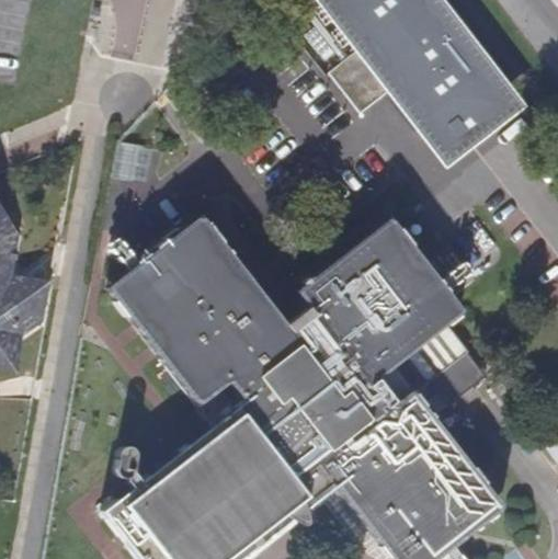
[(526,102),(447,0),(318,0),(357,50),(365,45),(397,86),(389,92),(445,164),(526,102)]
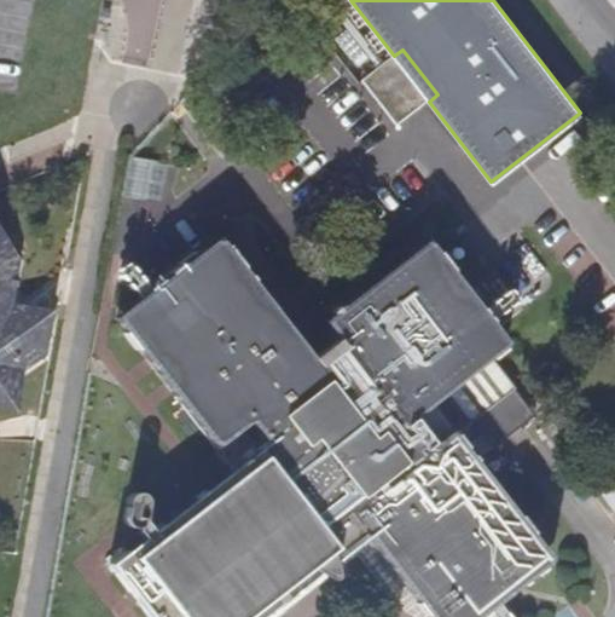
[(323,35),(285,67),(313,101),(350,69),(323,35)]
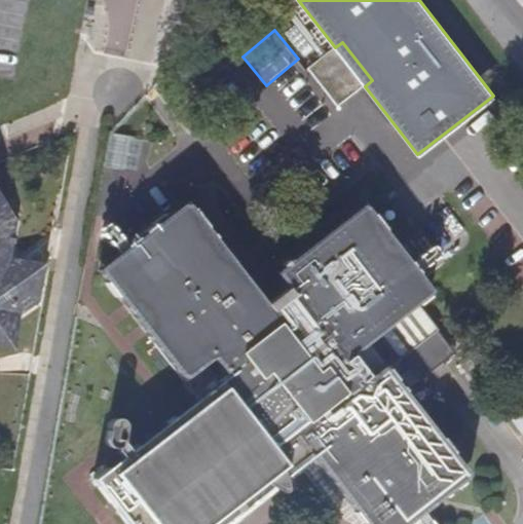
[(310,66),(340,106),(365,86),(372,80),(342,42),(335,47),(310,66)]
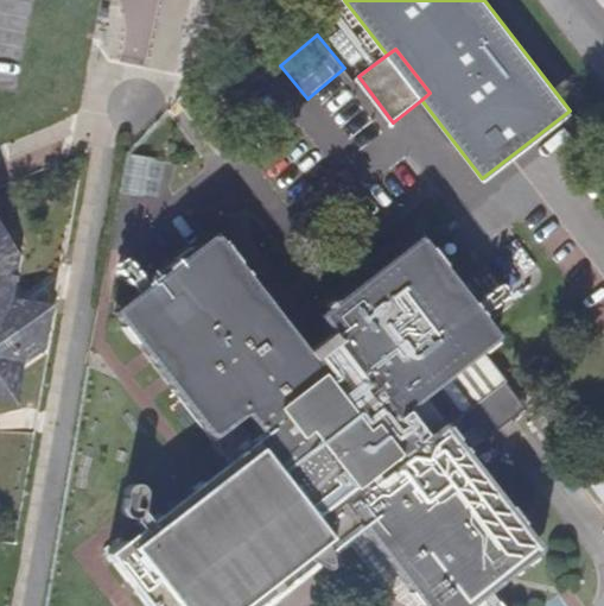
[(0,379),(39,352),(6,302),(16,296),(21,252),(0,221),(0,379)]
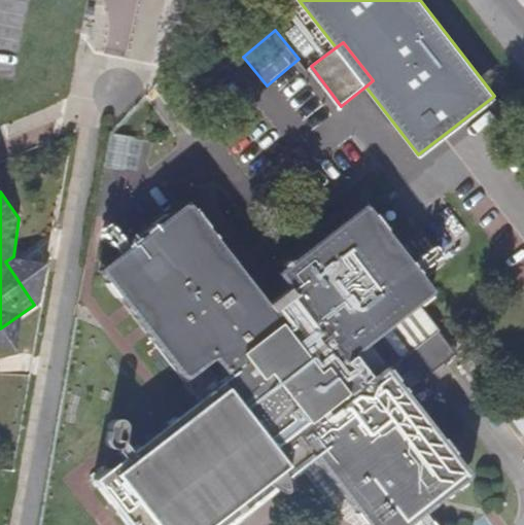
[(433,292),(365,207),(280,273),(288,285),(267,302),(188,201),(101,269),(187,379),(210,362),(223,381),(191,406),(264,497),(316,456),(356,508),(370,524),(410,524),(474,475),(409,392),(390,368),(406,356),(422,378),(458,352),(440,328),(421,304),(433,292)]
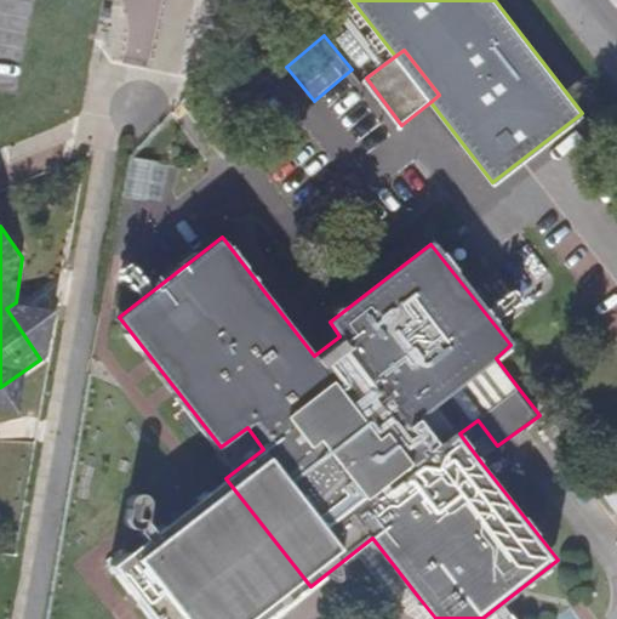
[(268,618),(310,586),(226,478),(115,566),(156,618),(268,618)]
